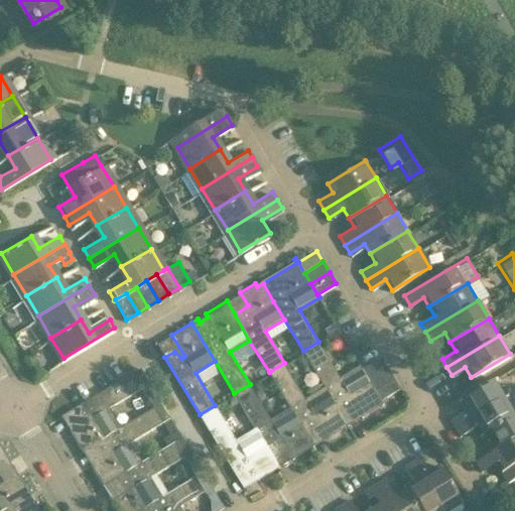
[(318,342),(303,351),(324,385),(345,419),(379,398),(381,401),(382,401),(380,398),(374,387),(367,377),(361,367),(359,363),(339,376),(318,342)]
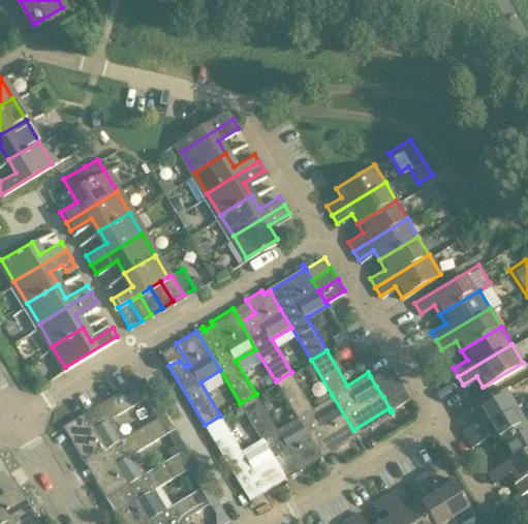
[(376,387),(396,374),(390,364),(370,376),(376,387)]
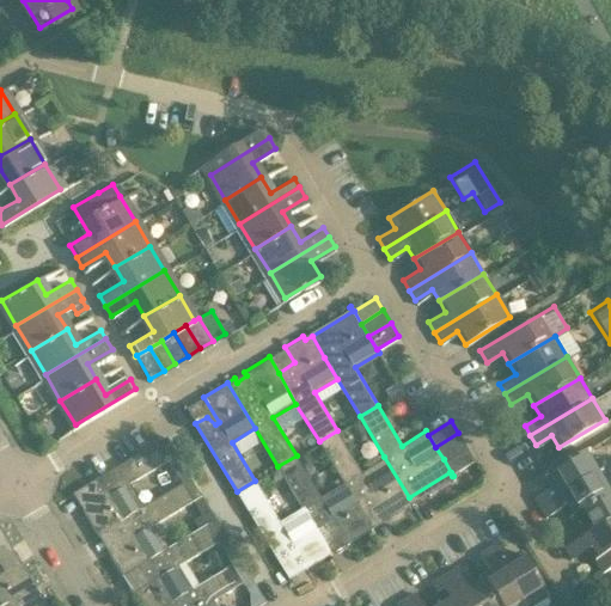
[(409,497),(384,457),(361,470),(337,430),(319,441),(342,481),(359,507),(370,500),(366,493),(371,490),(386,515),(404,505),(402,501),(409,497)]
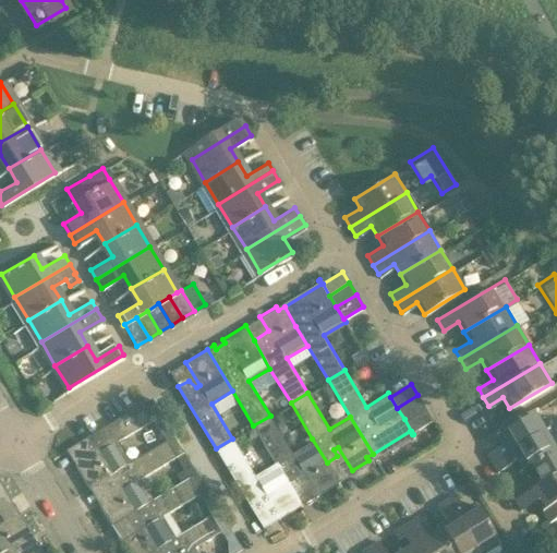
[(425,407),(418,395),(397,408),(404,419),(425,407)]
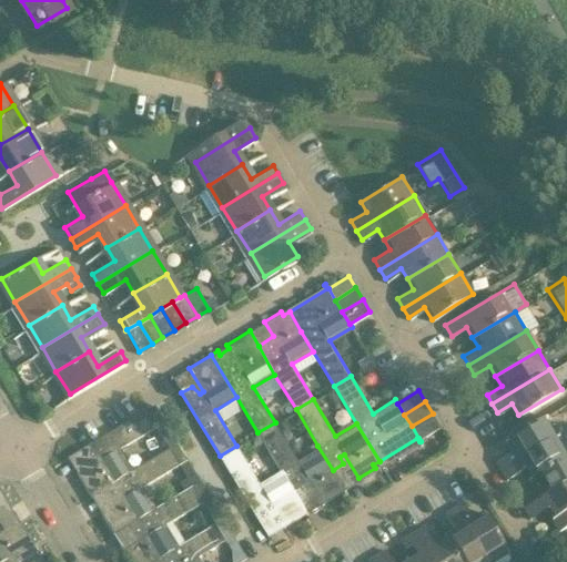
[(113,479),(131,468),(119,447),(157,425),(145,408),(90,441),(100,457),(76,471),(89,493),(104,484),(113,479)]
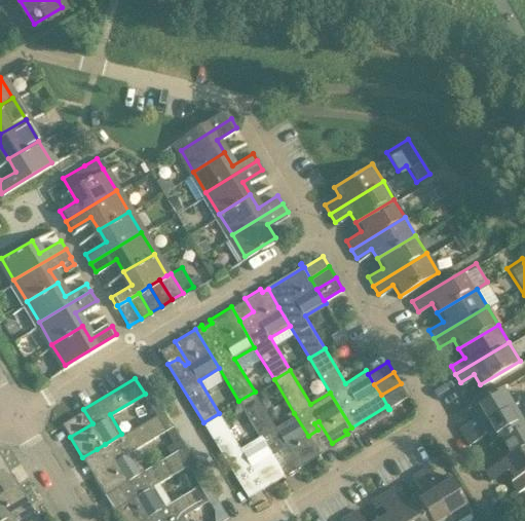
[(381,395),(387,406),(407,395),(401,383),(381,395)]
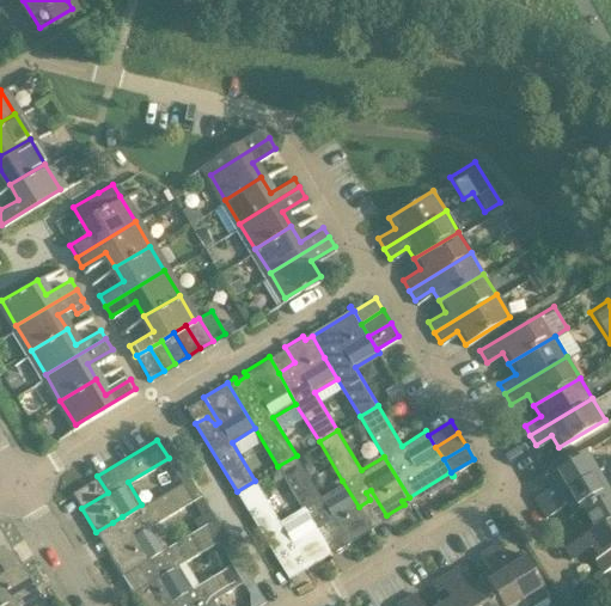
[(539,506),(602,469),(588,447),(543,475),(550,485),(533,495),(539,506)]
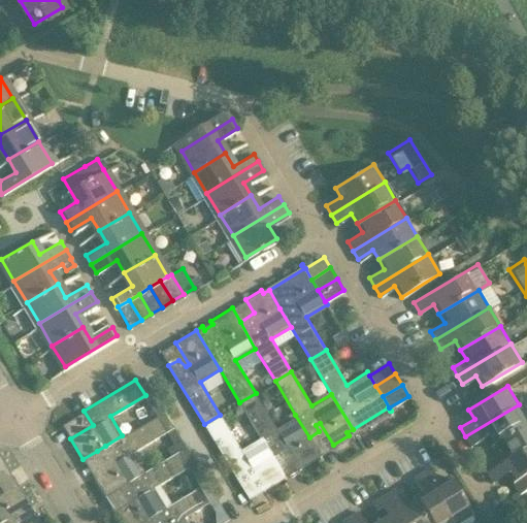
[(256,393),(239,402),(260,436),(270,453),(276,449),(281,455),(289,450),(298,466),(299,466),(297,462),(317,451),(319,454),(320,454),(309,437),(295,415),(275,427),(256,393)]
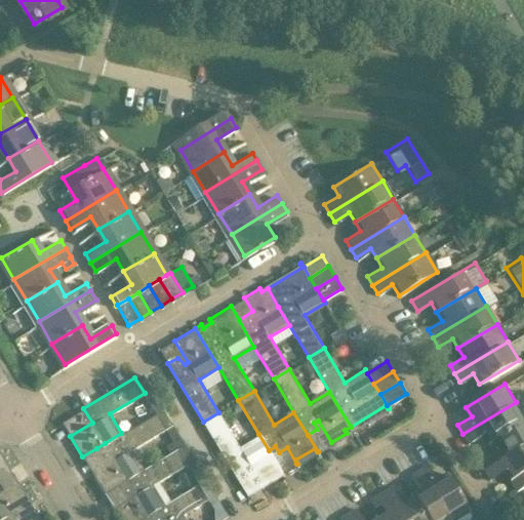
[(523,421),(523,415),(516,402),(462,434),(468,442),(482,433),(487,443),(523,421)]
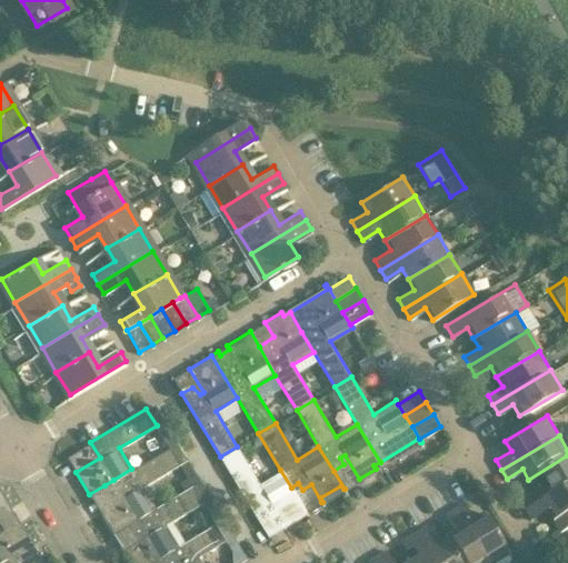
[(113,480),(105,485),(113,502),(99,511),(112,533),(132,521),(136,519),(155,508),(142,486),(187,459),(177,442),(131,469),(113,480)]
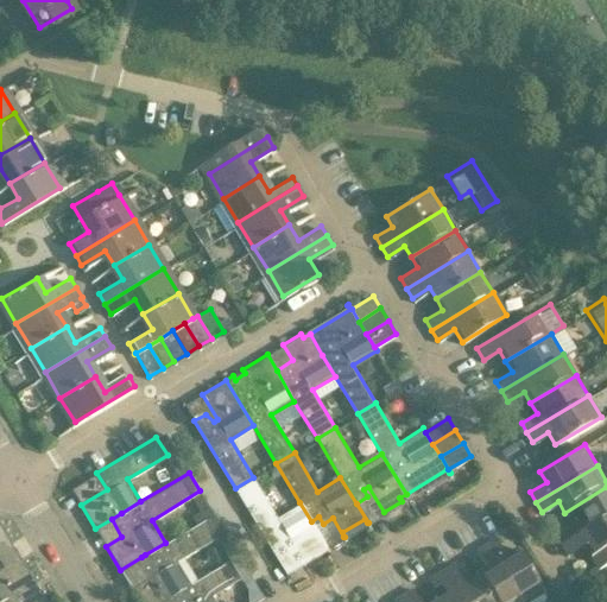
[(311,521),(299,502),(277,517),(253,477),(235,488),(285,572),(291,569),(276,543),(286,537),(303,563),(304,562),(301,558),(324,544),(327,547),(328,547),(311,521)]
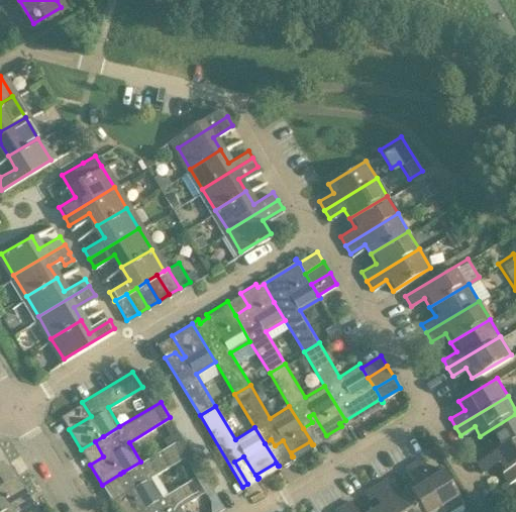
[(472,453),(477,463),(515,437),(515,414),(480,436),(486,445),(472,453)]
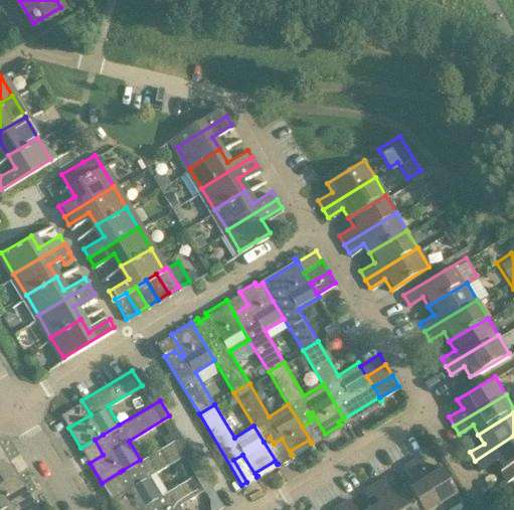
[(513,436),(475,461),(480,469),(494,461),(506,481),(513,475),(513,436)]
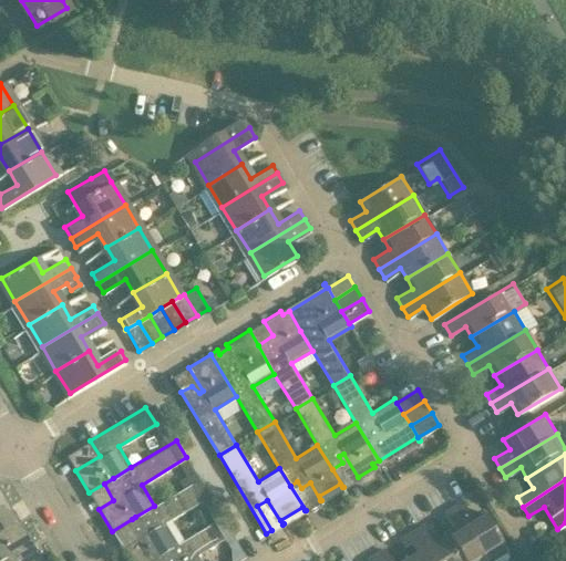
[(154,506),(135,517),(132,519),(136,526),(140,523),(144,531),(121,546),(130,560),(148,560),(158,556),(177,544),(164,522),(202,500),(192,482),(154,506)]
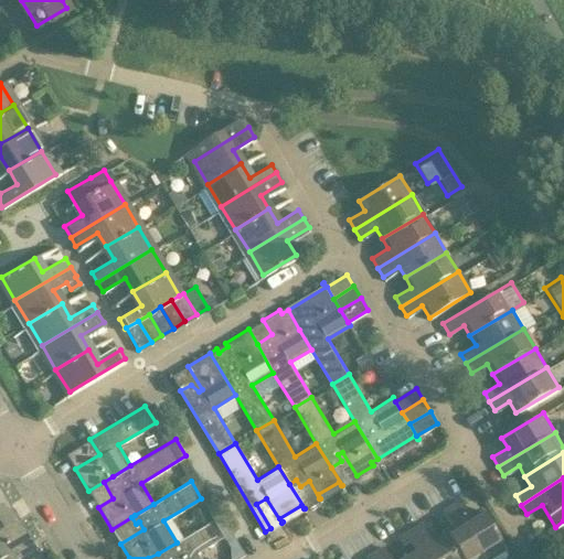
[(0,526),(18,516),(0,487),(0,526)]
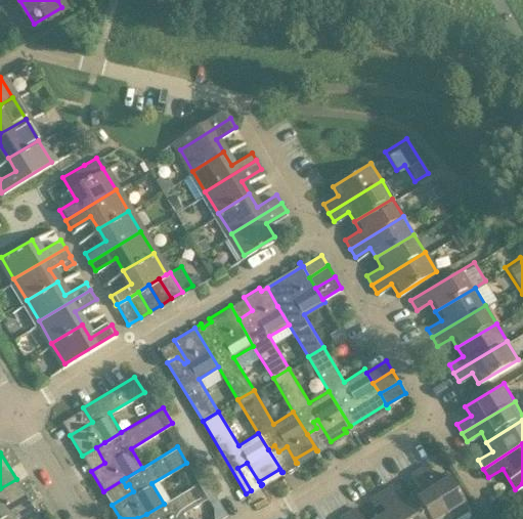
[(418,468),(448,518),(452,518),(469,510),(445,471),(435,477),(427,463),(418,468)]
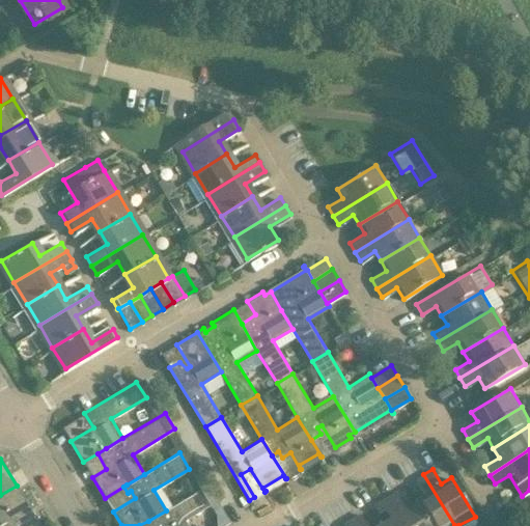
[(424,494),(415,500),(429,525),(454,525),(423,474),(415,479),(424,494)]
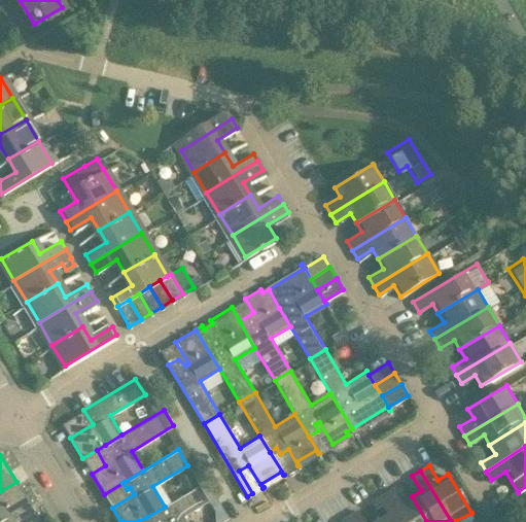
[(0,521),(30,521),(34,520),(29,511),(10,521),(9,521),(6,516),(29,502),(16,482),(0,491),(0,521)]
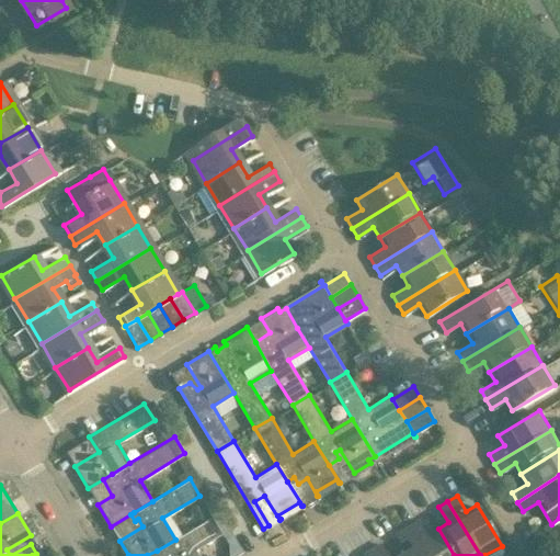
[(157,551),(147,555),(185,555),(223,532),(213,517),(175,540),(157,551)]
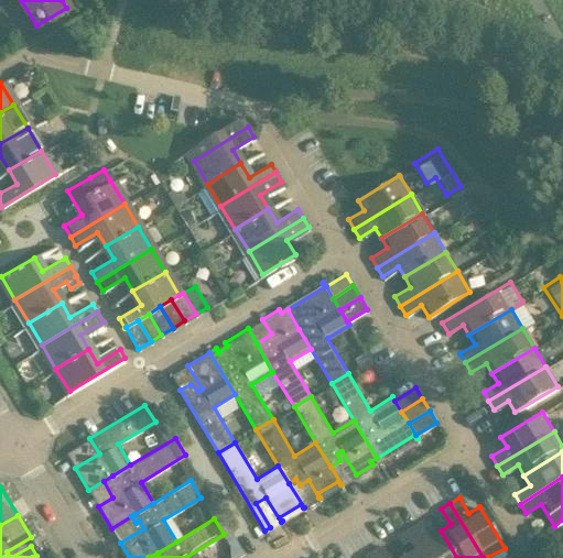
[(420,521),(412,525),(431,557),(456,557),(441,531),(430,537),(420,521)]
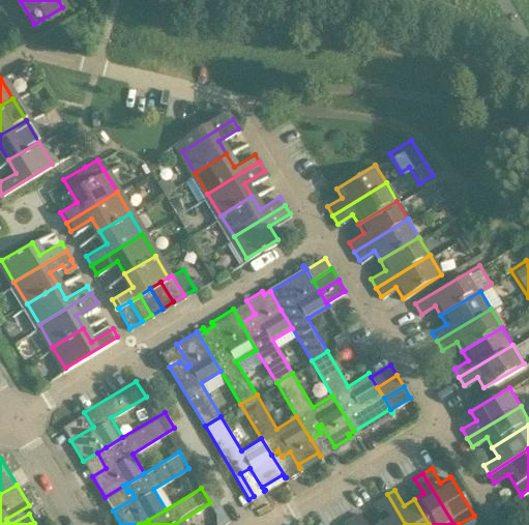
[(387,516),(378,521),(380,524),(405,524),(387,494),(378,500),(387,516)]
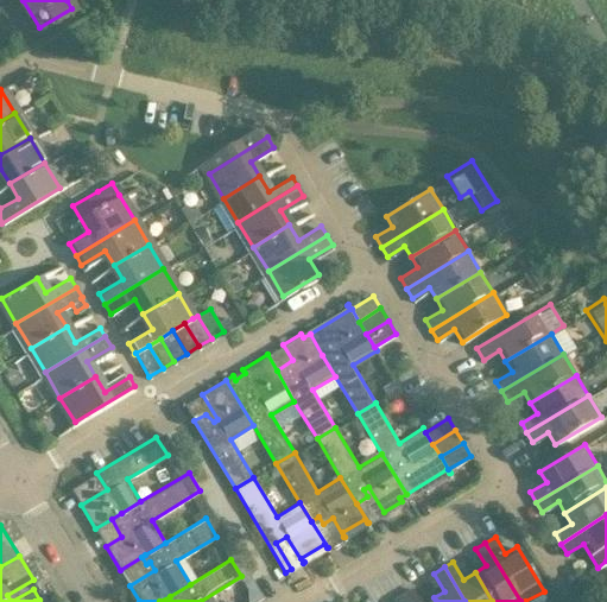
[(436,601),(434,597),(425,601),(421,601),(412,587),(403,593),(408,601),(436,601)]
